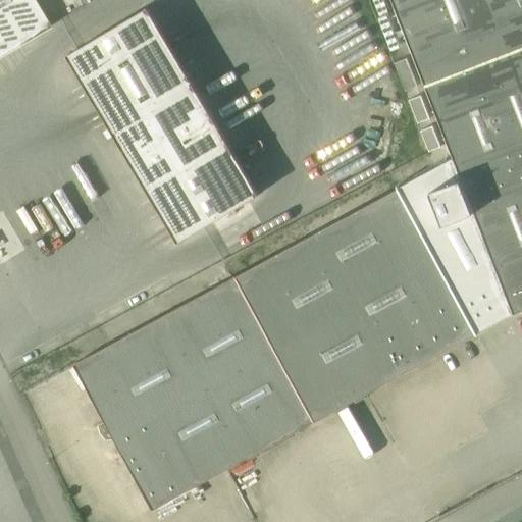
[(33,0),(0,0),(0,57),(50,28),(33,0)]
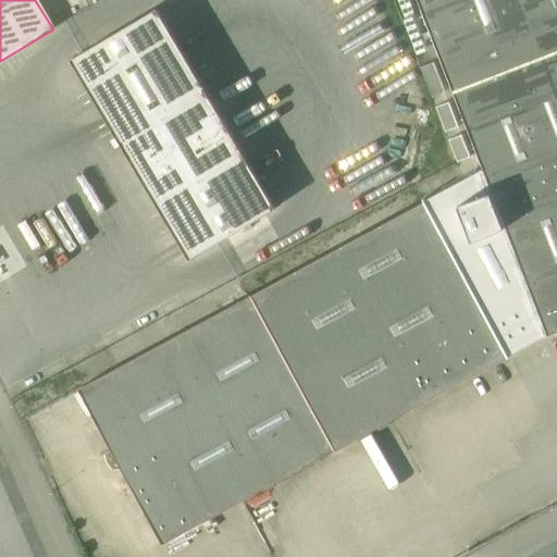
[(556,0),(418,0),(483,169),(548,336),(556,333),(556,0)]
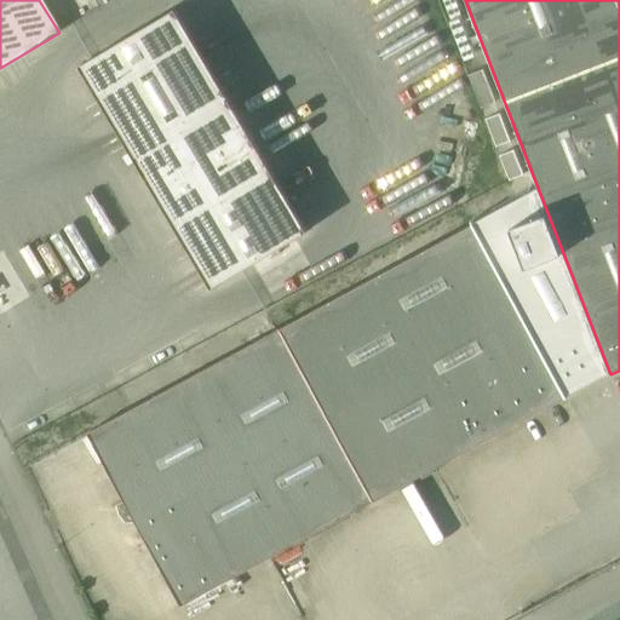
[(309,231),(177,9),(79,67),(212,290),(309,231)]
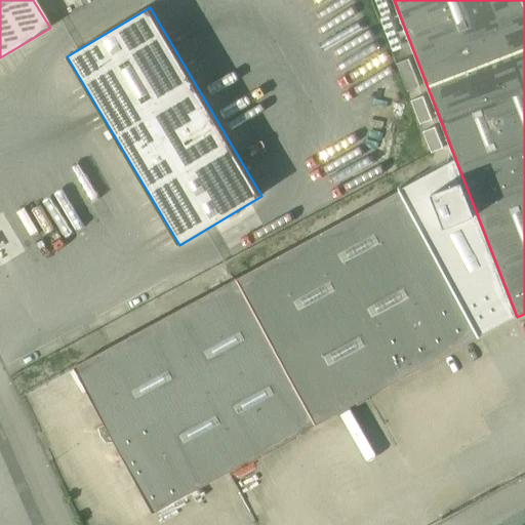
[(455,159),(401,190),(480,336),(517,317),(455,159)]
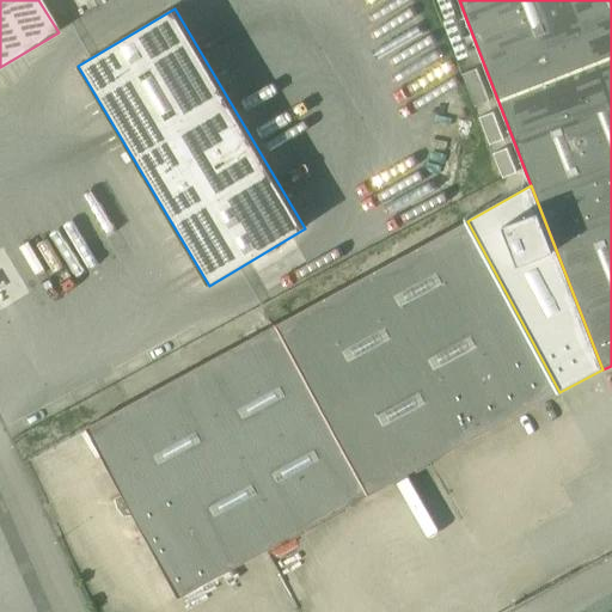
[(467,221),(276,324),(369,495),(493,429),(560,392),(467,221)]
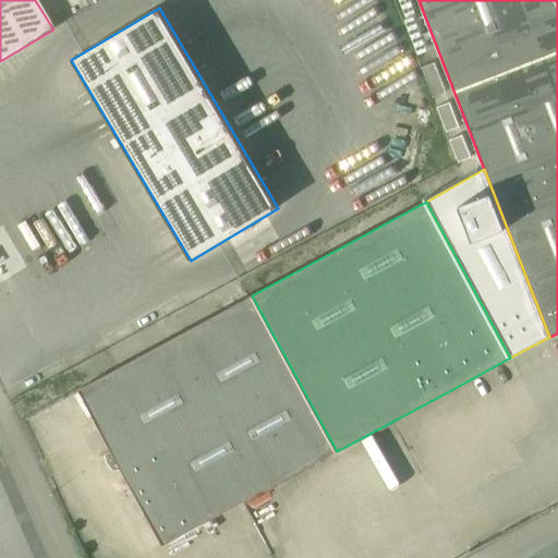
[(252,295),(79,389),(164,545),(337,451),(252,295)]
